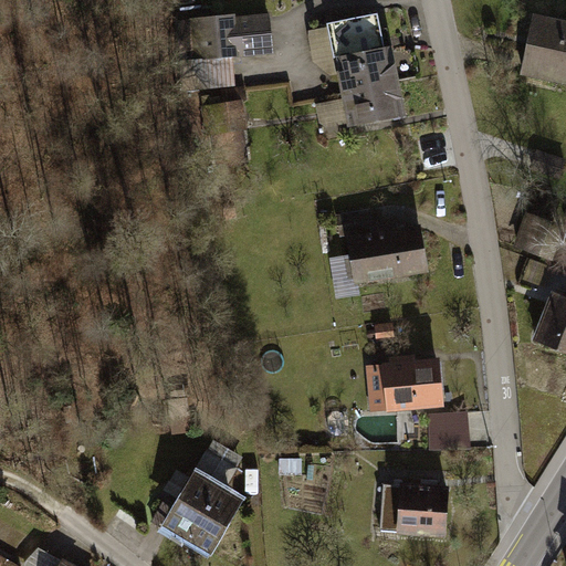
[(274,52),(270,12),(237,16),(237,12),(190,17),(190,19),(177,20),(180,60),(188,59),(191,90),(237,85),(234,55),(274,52)]
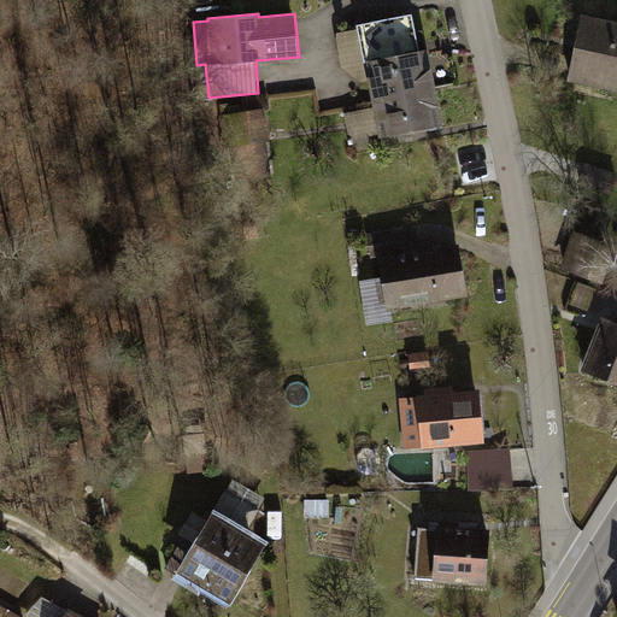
[(616,89),(616,19),(582,13),(569,81),(616,89)]
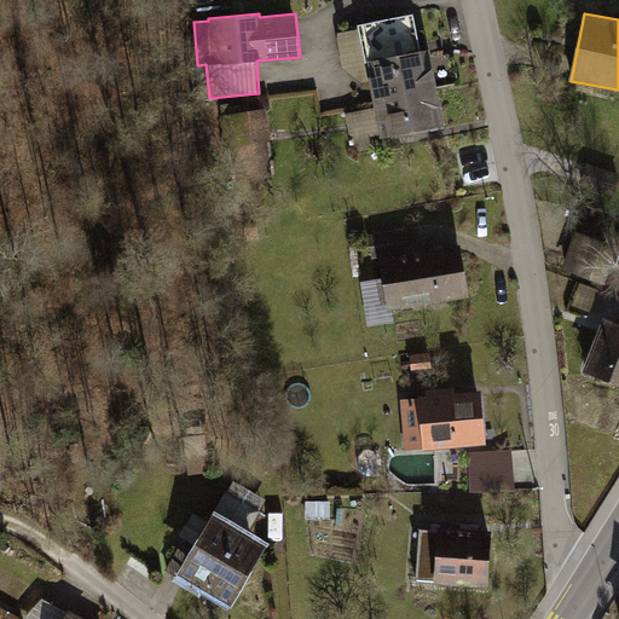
[(368,75),(381,137),(445,125),(428,46),(374,57),(377,73),(368,75)]
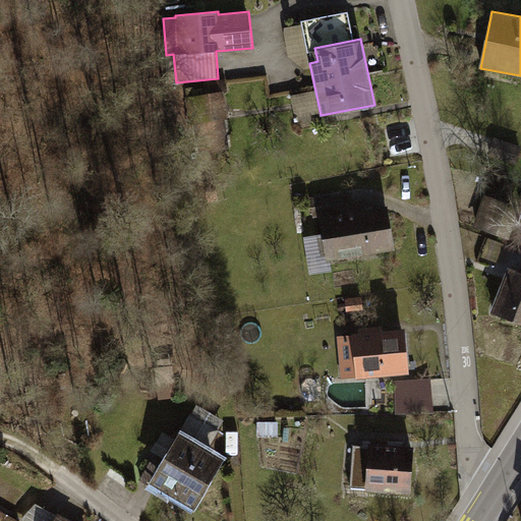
[(228,137),(225,120),(229,120),(225,94),(228,94),(226,79),(205,82),(207,94),(192,96),(196,121),(199,121),(203,141),(228,137)]
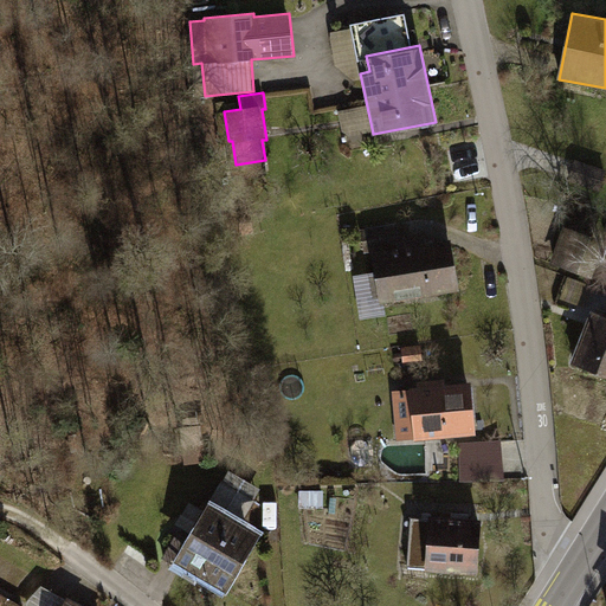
[(568,181),(599,191),(605,169),(605,168),(577,159),(568,181)]
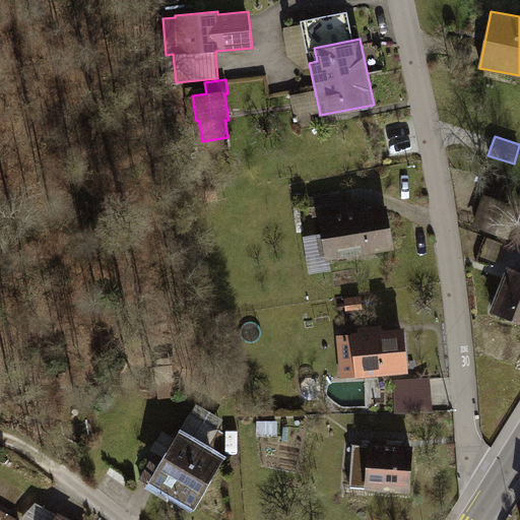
[(325,259),(395,248),(388,203),(366,207),(365,202),(343,205),(341,192),(310,197),(313,216),(319,216),(325,259)]
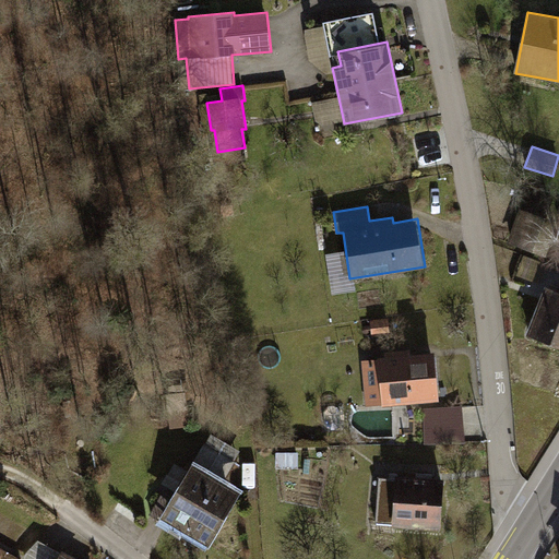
[(507,242),(547,257),(558,223),(558,221),(520,207),(507,242)]
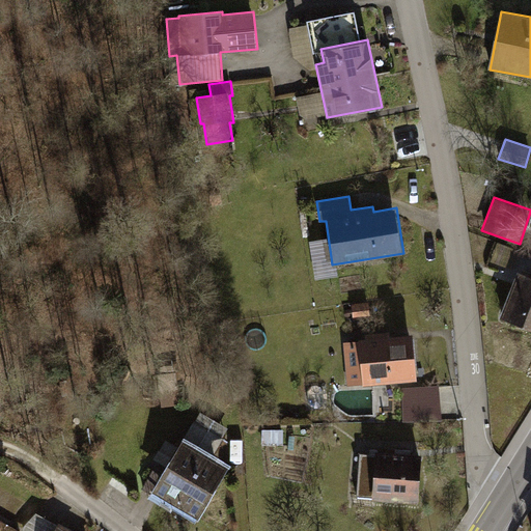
[(530,274),(519,270),(500,317),(530,329),(530,274)]
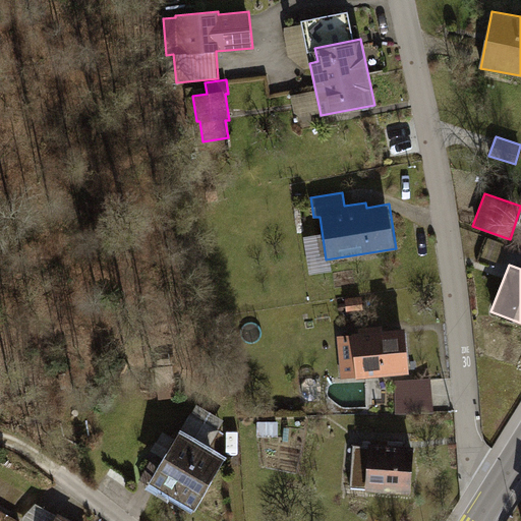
[(409,372),(405,327),(384,329),(383,324),(358,326),(358,332),(352,332),(352,334),(337,336),(341,379),(409,372)]
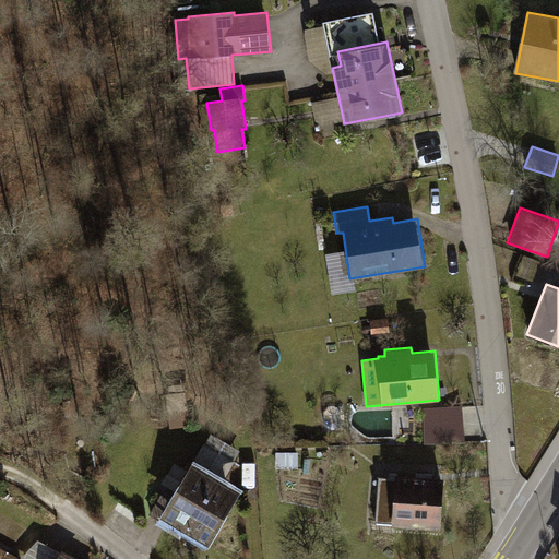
[(164,516),(166,519),(210,544),(242,489),(225,479),(241,451),(212,433),(206,444),(205,443),(189,471),(180,487),(164,516)]
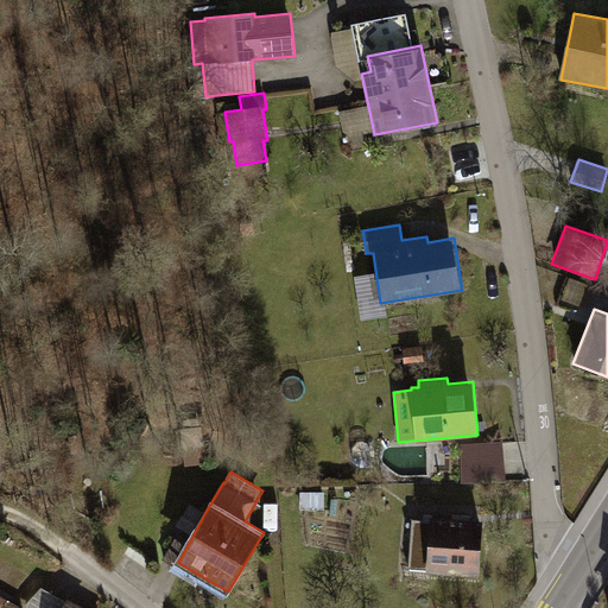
[(324,508),(324,491),(301,491),(301,508),(324,508)]
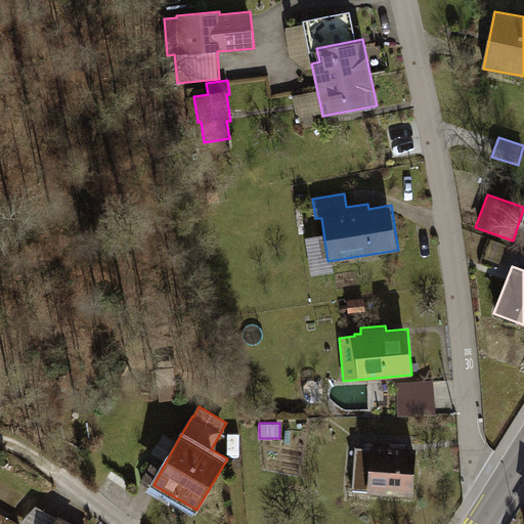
[(169,456),(177,441),(164,433),(153,452),(156,454),(140,481),(155,489),(156,486),(154,484),(169,456)]
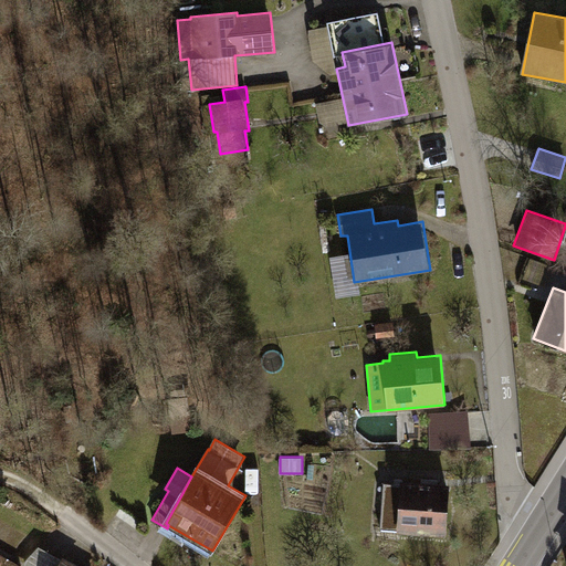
[(380,528),(398,530),(397,532),(447,535),(451,483),(400,480),(400,484),(384,483),(380,528)]
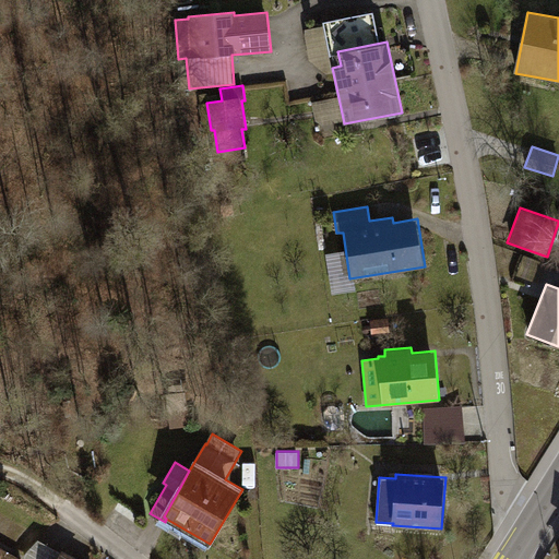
[(0,558),(21,558),(0,546),(0,558)]
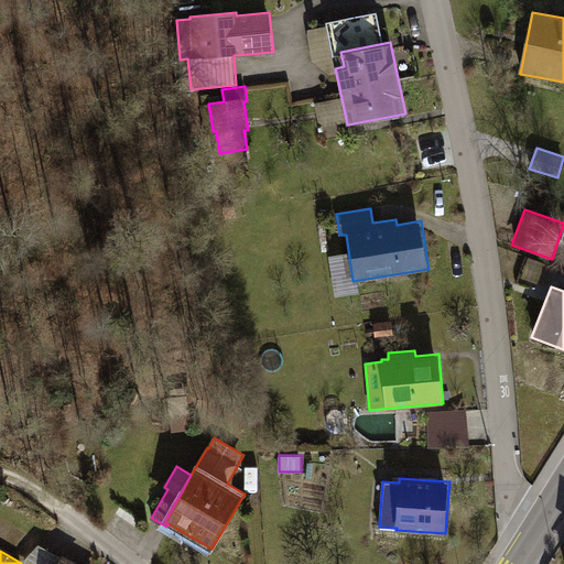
[(80,563),(63,554),(56,563),(80,563)]
